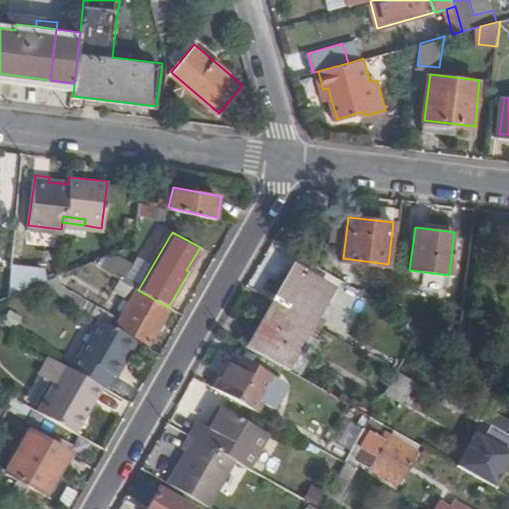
[(57,262),(58,246),(40,245),(39,260),(57,262)]
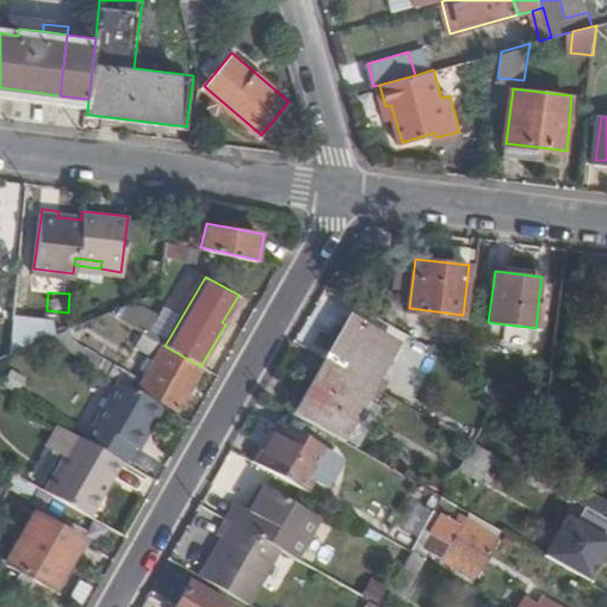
[(155,326),(171,334),(181,314),(166,305),(155,326)]
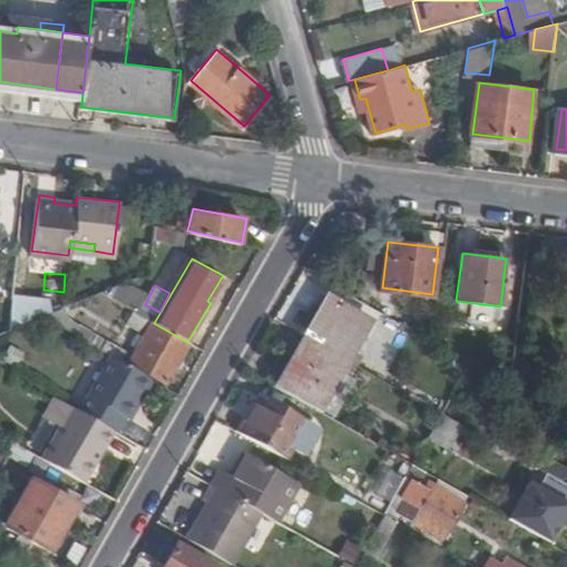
[(13,315),(52,316),(54,292),(15,291),(13,315)]
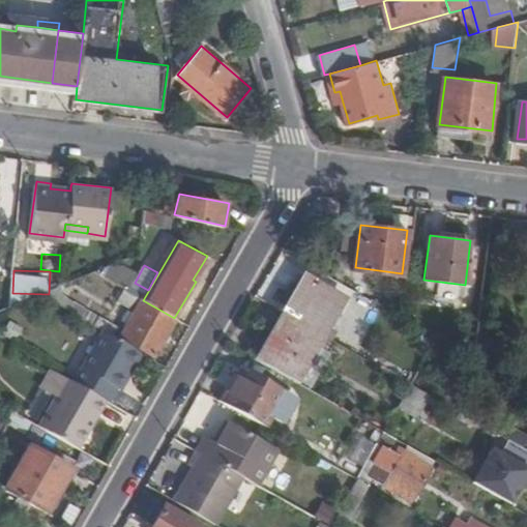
[(303,273),(282,311),(325,334),(326,335),(347,298),(303,273)]
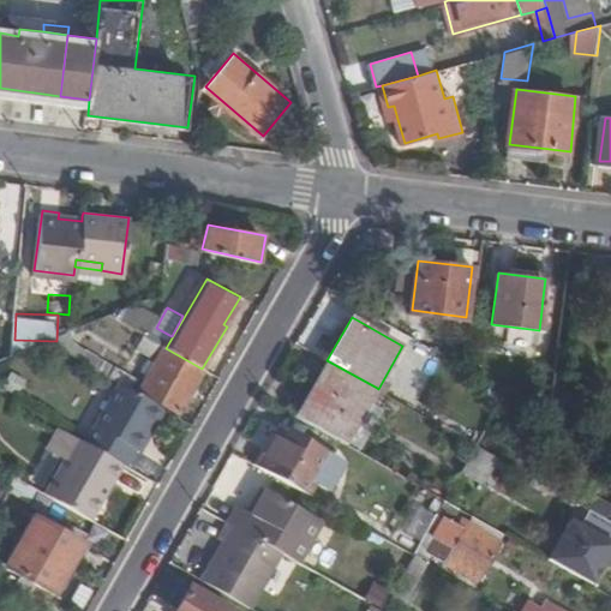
[(178,411),(202,369),(166,348),(142,389),(178,411)]
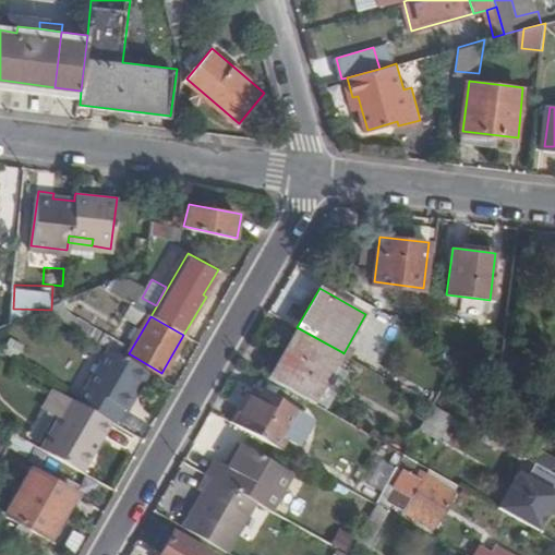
[(336,363),(342,352),(297,327),(268,376),(314,401),(336,363)]
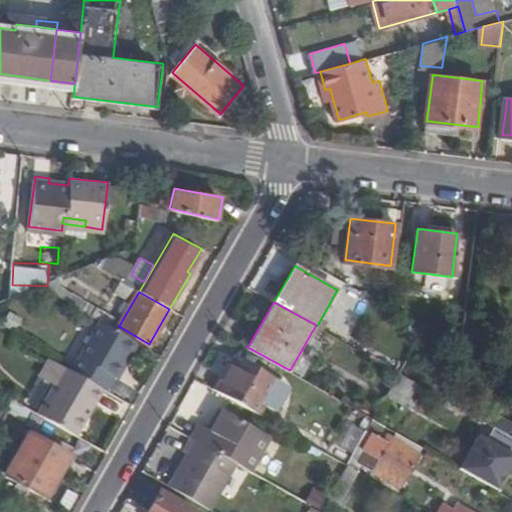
[(101,320),(71,370),(102,387),(106,389),(114,375),(126,354),(130,356),(138,341),(101,320)]
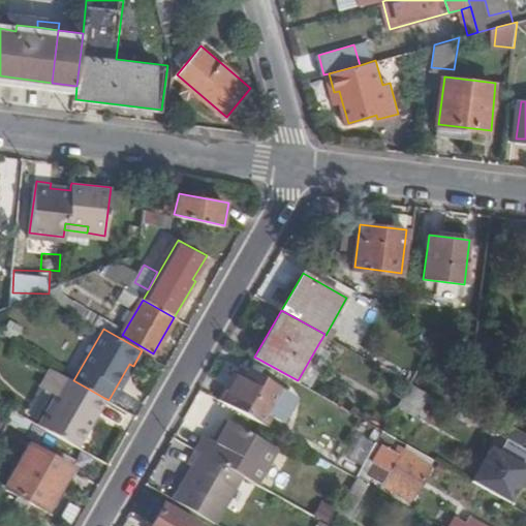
[(318,344),(298,380),(310,388),(331,351),(318,344)]
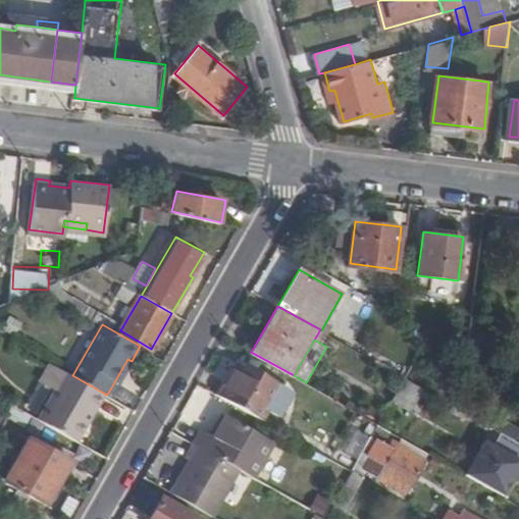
[(115,380),(118,382),(132,361),(127,359),(115,380)]
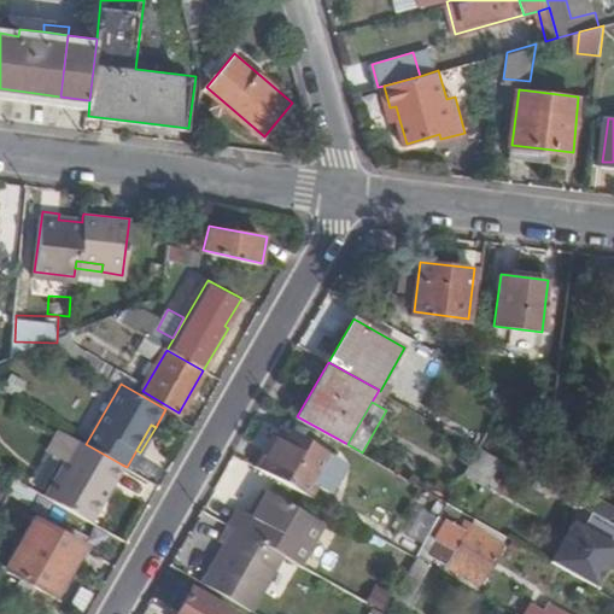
[(47,450),(65,460),(46,495),(92,520),(106,493),(104,492),(110,480),(112,483),(122,465),(86,444),(59,428),(47,450)]
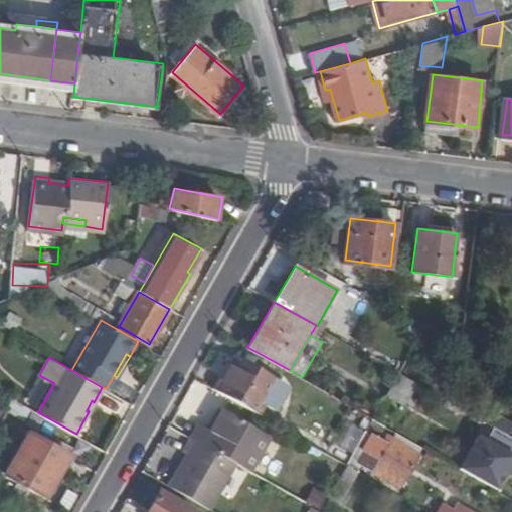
[(235,357),(217,390),(267,418),(285,384),(235,357)]
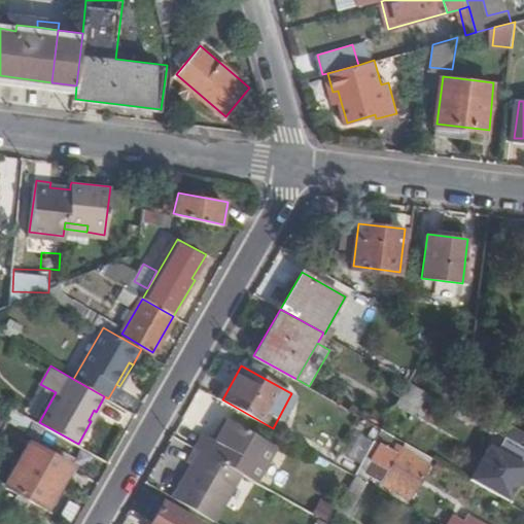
[(429,392),(409,381),(396,405),(416,416),(429,392)]
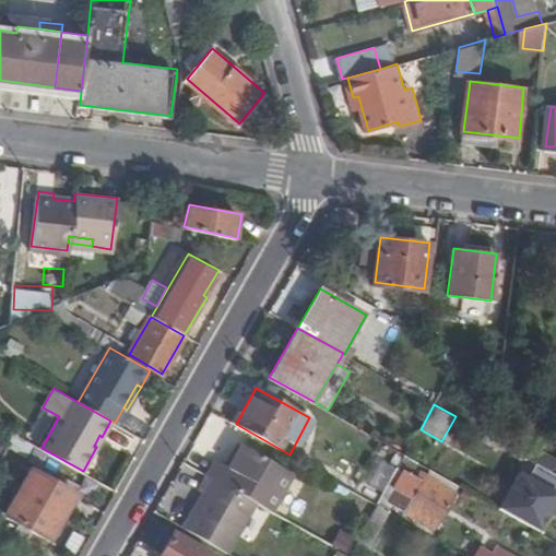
[(216,459),(208,475),(257,503),(272,511),(293,474),(244,445),(231,466),(216,459)]
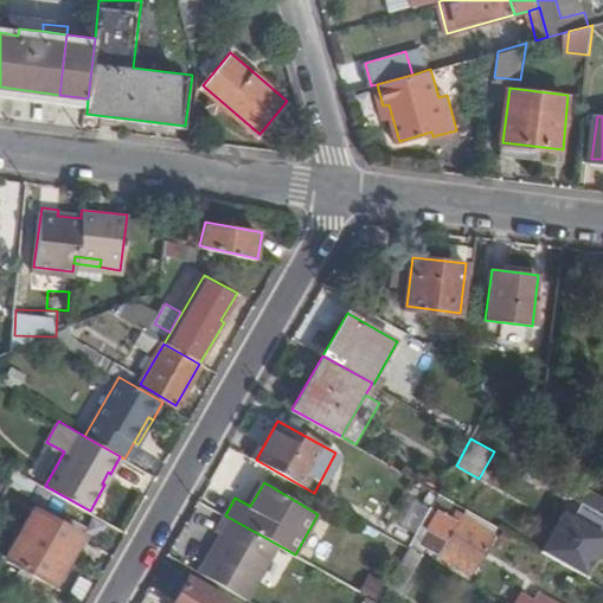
[(602,511),(584,500),(575,514),(565,510),(543,547),(588,573),(602,547),(602,511)]
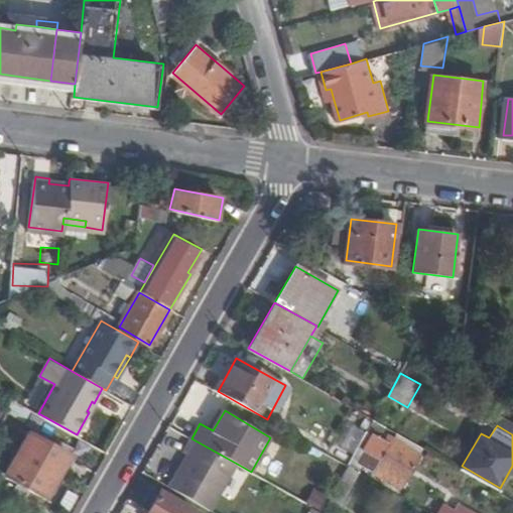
[(421,454),(380,431),(375,439),(366,434),(359,447),(368,453),(361,464),(402,487),(421,454)]
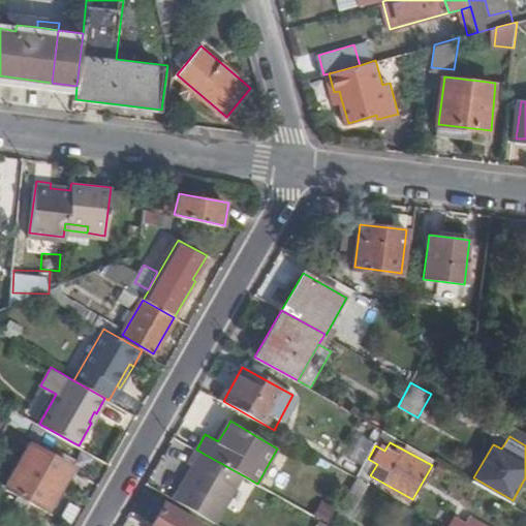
[(56,484),(62,487),(72,468),(30,443),(5,486),(42,506),(56,484)]
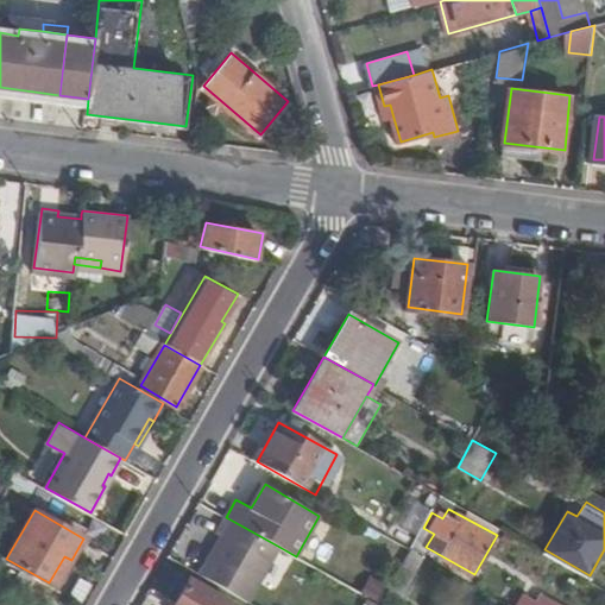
[(249,602),(279,547),(226,517),(216,534),(220,536),(199,573),(249,602)]
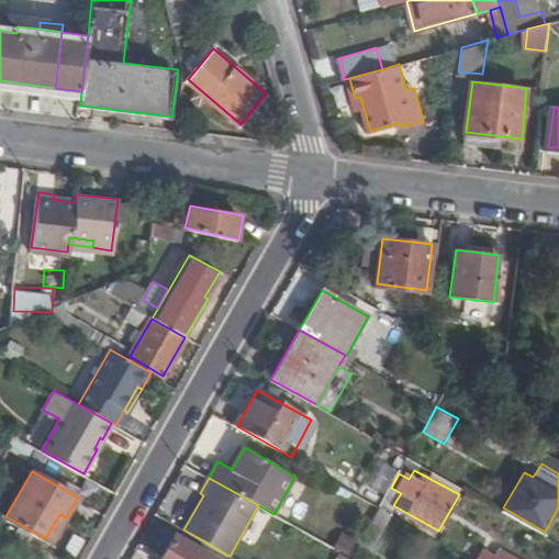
[(59,514),(45,538),(52,543),(66,517),(59,514)]
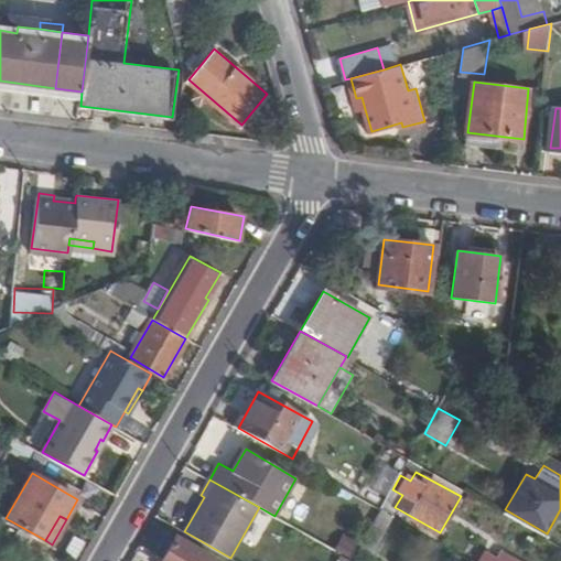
[(216,560),(175,538),(162,560),(216,560)]
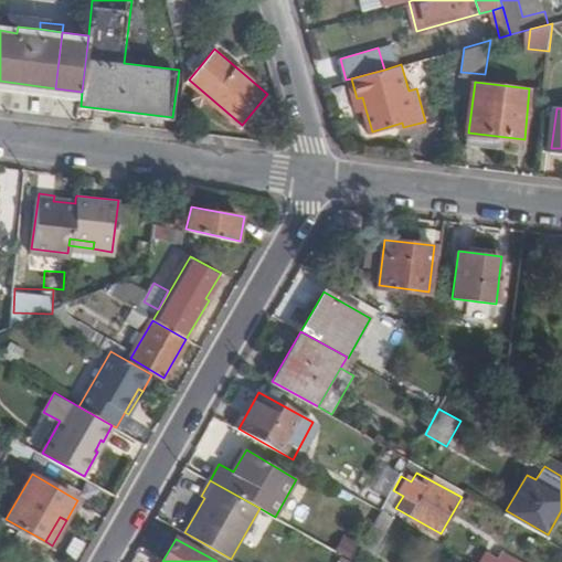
[(481,561),(496,561),(499,558),(487,551),(481,561)]
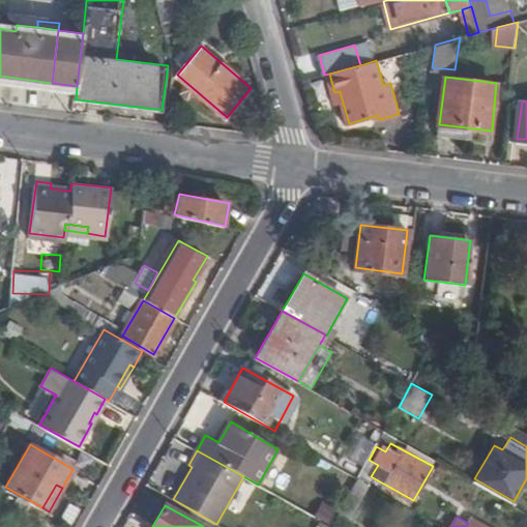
[(468,523),(465,526),(487,526),(471,518),(468,523)]
